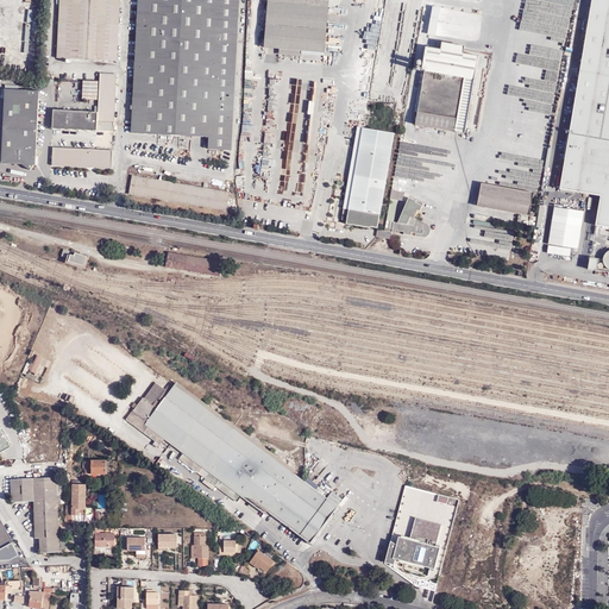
[(58,0),(56,58),(71,60),(98,61),(114,61),(118,0),(58,0)]
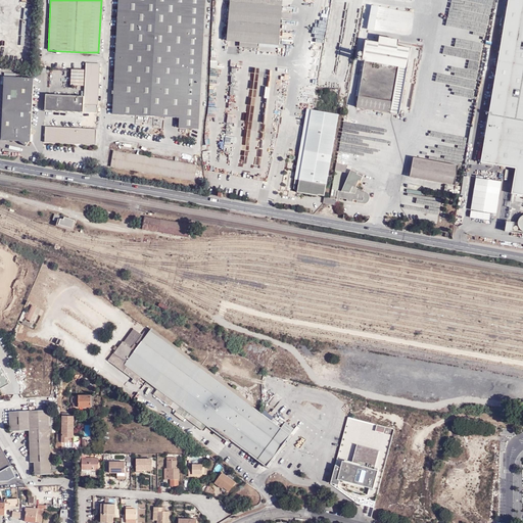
[(204,0),(117,0),(117,6),(115,34),(113,69),(111,97),(110,115),(177,120),(177,130),(197,131),(204,0)]
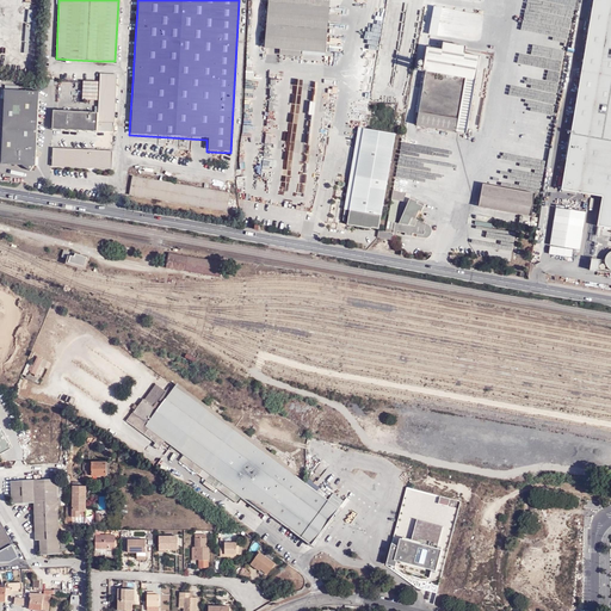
[(267,0),(265,47),(281,48),(281,54),(303,56),(303,60),(321,61),(321,55),(325,55),(328,0),(267,0)]
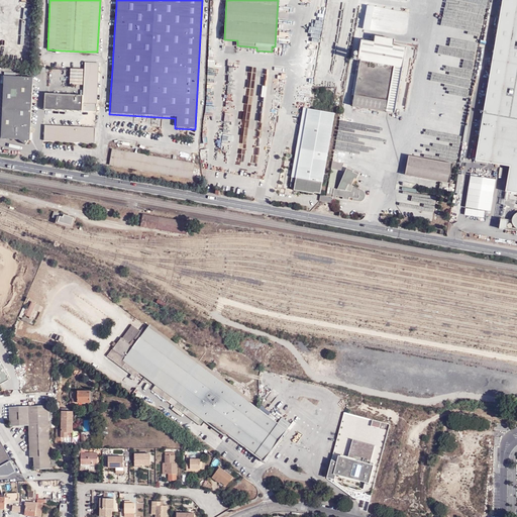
[(516,0),(502,0),(476,161),(510,167),(506,191),(516,193),(516,0)]
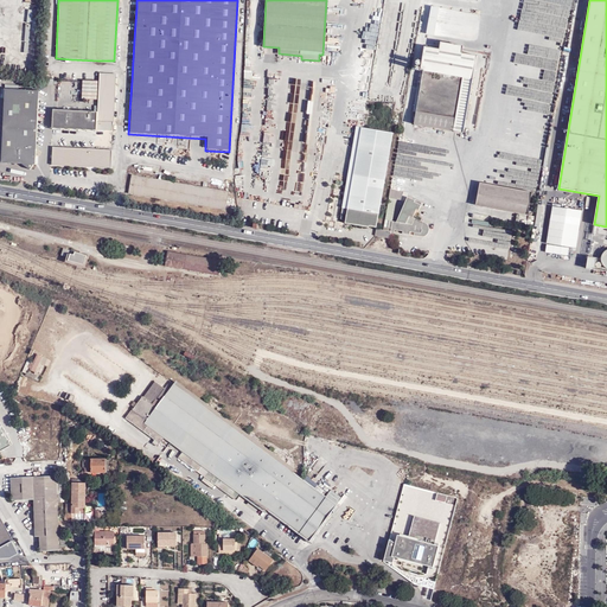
[(434,36),(439,7),(432,6),(426,34),(434,36)]
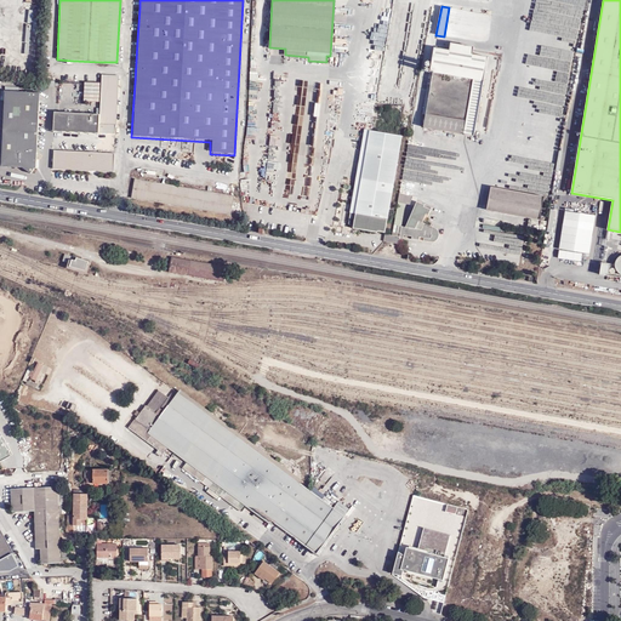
[(454,9),(451,34),(454,35),(455,27),(463,28),(465,17),(467,17),(467,10),(454,9)]
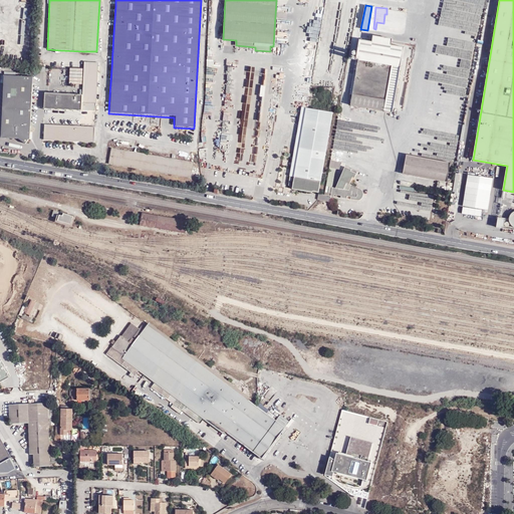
[(444,18),(439,44),(461,48),(462,41),(453,39),(454,29),(445,27),(445,25),(450,26),(451,20),(444,18)]
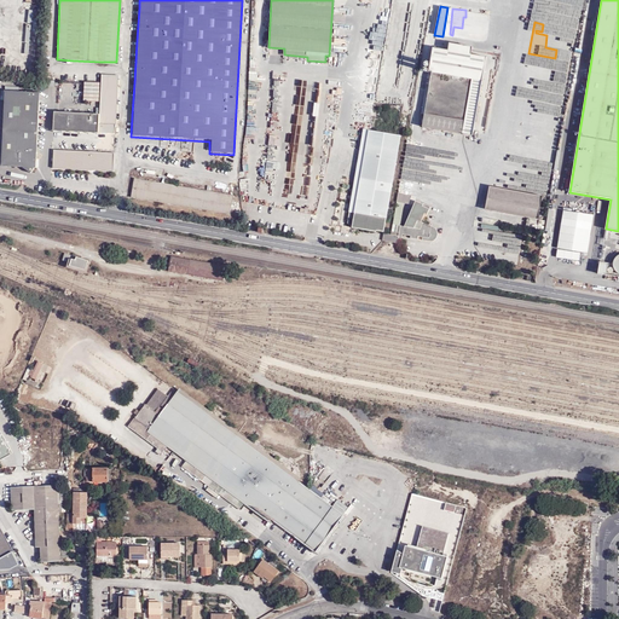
[(473,136),(486,56),(470,53),(470,47),(450,44),(449,51),(433,47),(429,71),(432,73),(422,127),(473,136)]
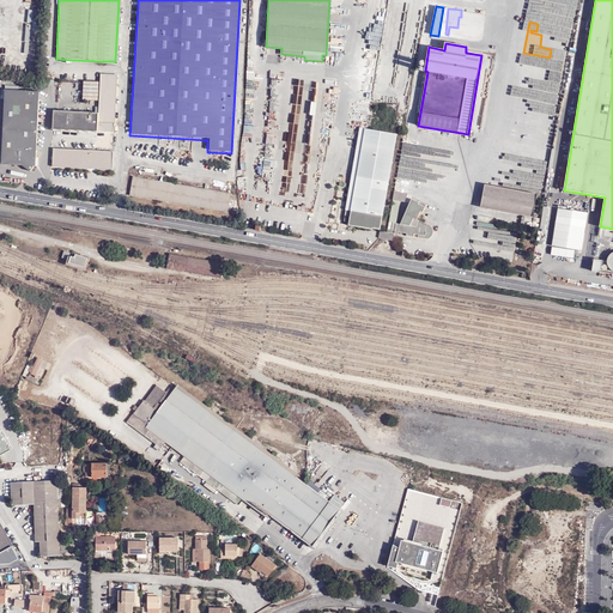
[(551,70),(563,71),(564,61),(553,60),(551,70)]
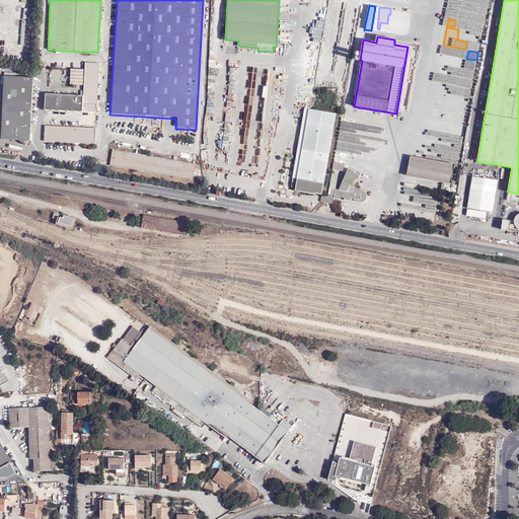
[(475,61),(439,56),(438,64),(474,69),(475,61)]
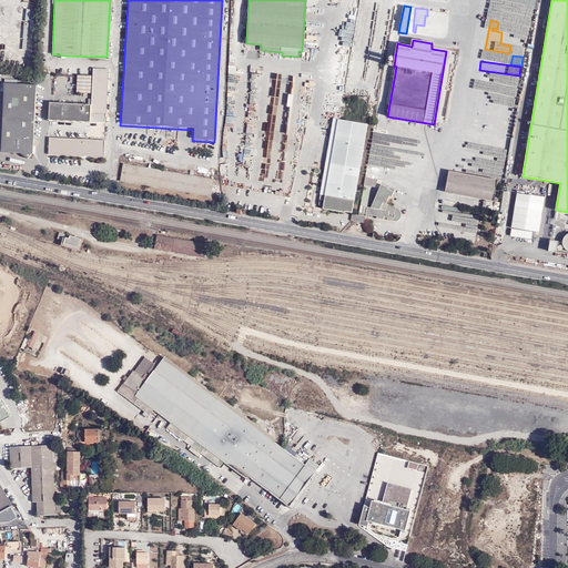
[(448,94),(453,68),(446,67),(442,93),(448,94)]
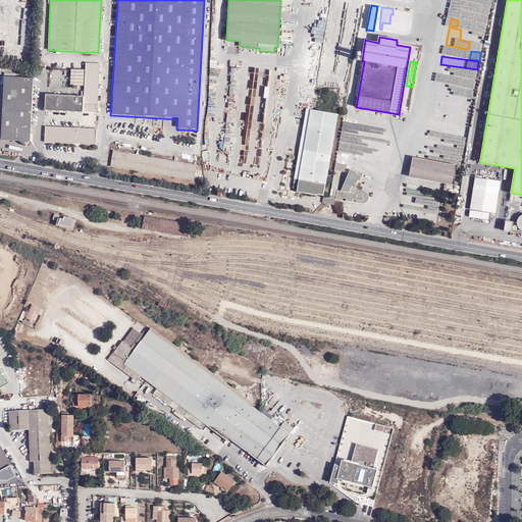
[(98,64),(85,63),(84,69),(83,97),(47,95),(47,98),(45,98),(44,110),(95,113),(98,64)]
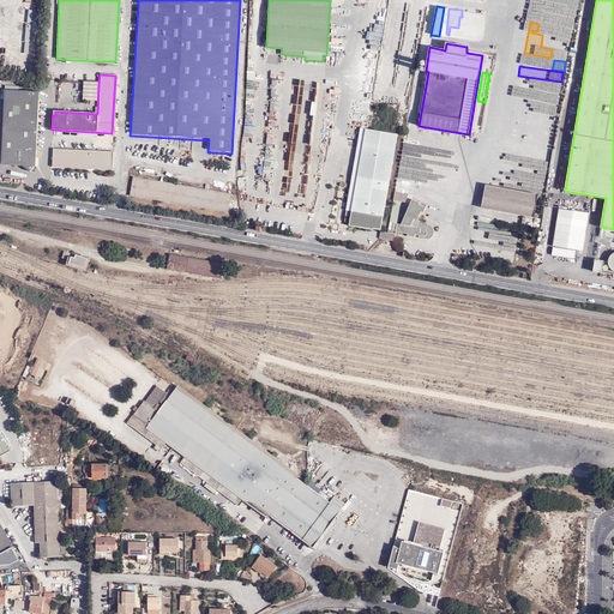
[(83,100),(96,101),(96,83),(84,83),(83,100)]
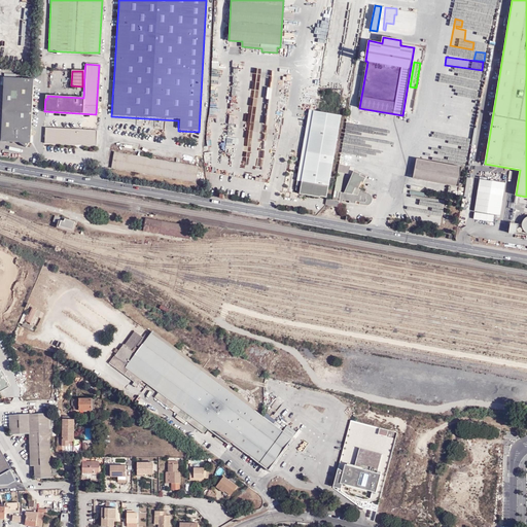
[(438,81),(459,86),(461,78),(441,73),(438,81)]
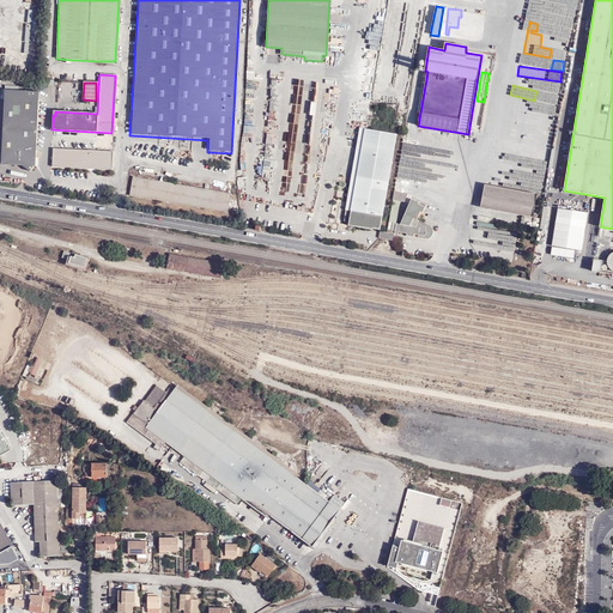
[(0,163),(20,164),(28,170),(32,164),(34,164),(38,90),(18,89),(4,89),(0,140),(0,163)]
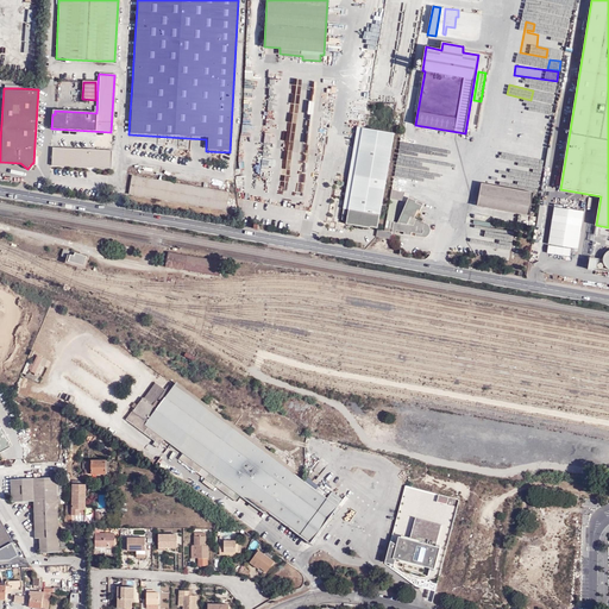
[(341,220),(346,220),(346,225),(370,228),(370,227),(377,228),(394,133),(357,127),(341,220)]
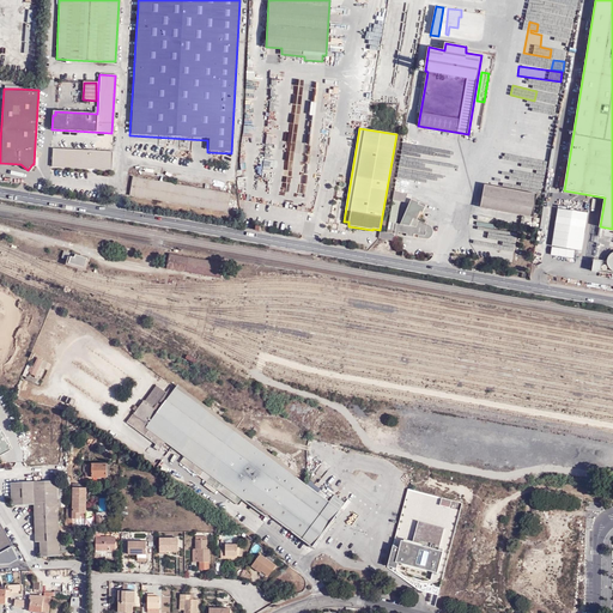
[(50,147),(49,165),(109,169),(110,151),(50,147)]
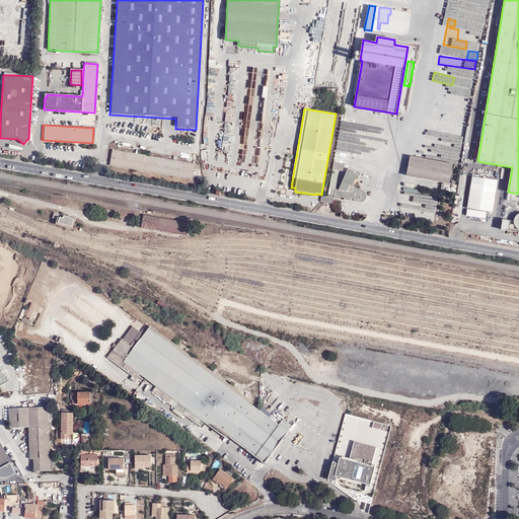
[(416,137),(415,145),(450,151),(451,143),(416,137)]
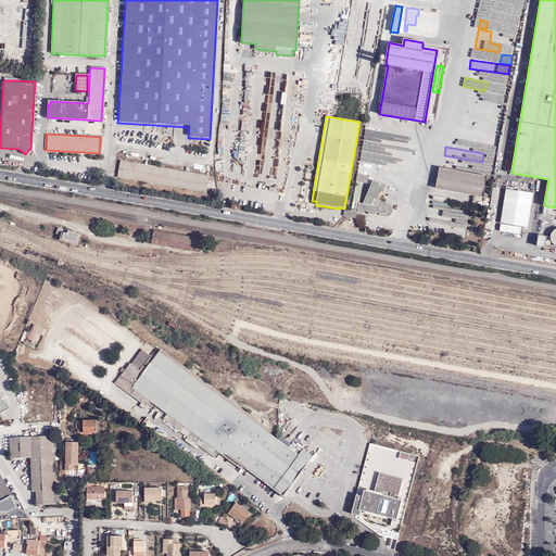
[(207,191),(210,174),(121,160),(117,177),(207,191)]
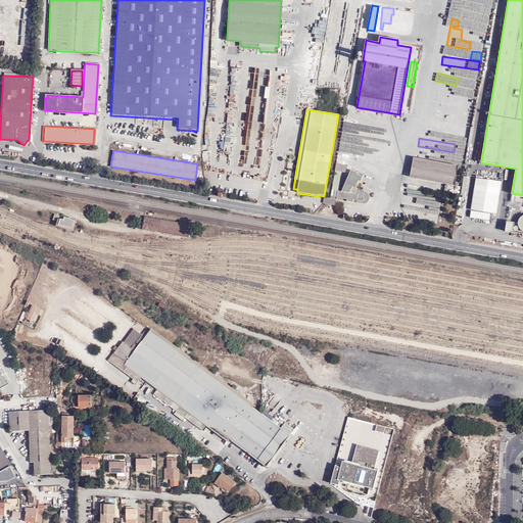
[(458,164),(414,157),(410,177),(455,184),(458,164)]
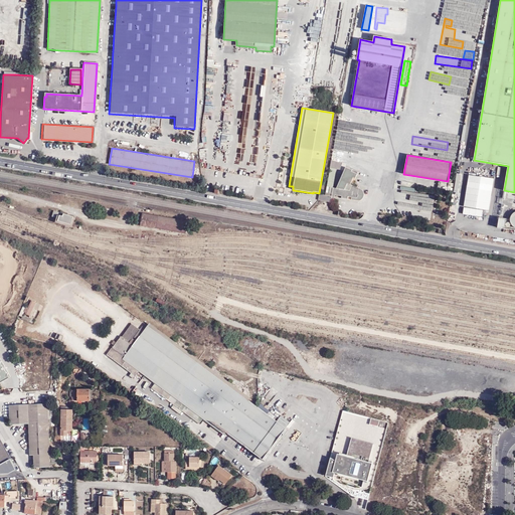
[(69,157),(67,164),(83,168),(86,161),(69,157)]
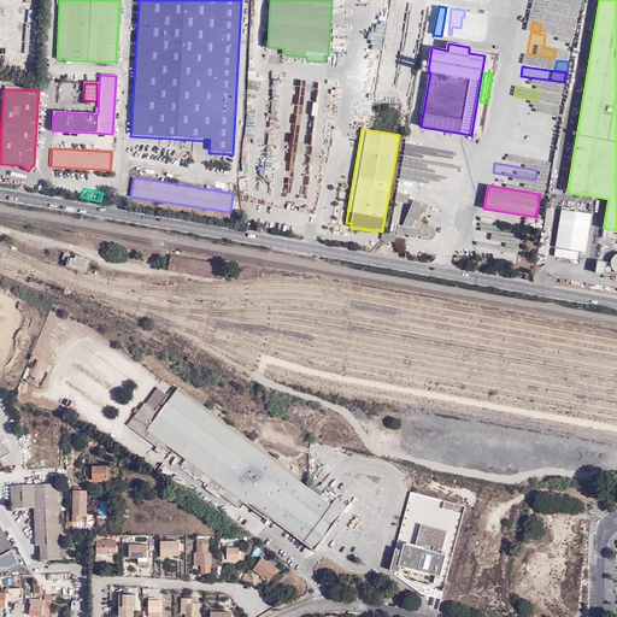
[(436,233),(435,230),(435,229),(434,228),(432,227),(419,222),(423,212),(425,213),(428,209),(421,205),(421,204),(413,201),(403,225),(399,224),(401,206),(404,204),(409,204),(410,195),(397,193),(389,234),(382,233),(381,240),(395,244),(397,235),(401,236),(401,234),(410,235),(409,238),(417,238),(417,235),(422,236),(422,239),(430,240),(433,239),(434,238),(435,236),(436,235),(436,233)]
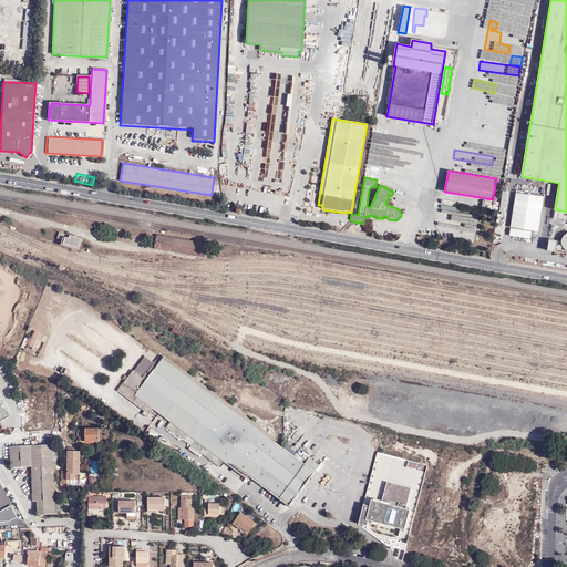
[(545,197),(517,193),(511,227),(539,233),(545,197)]
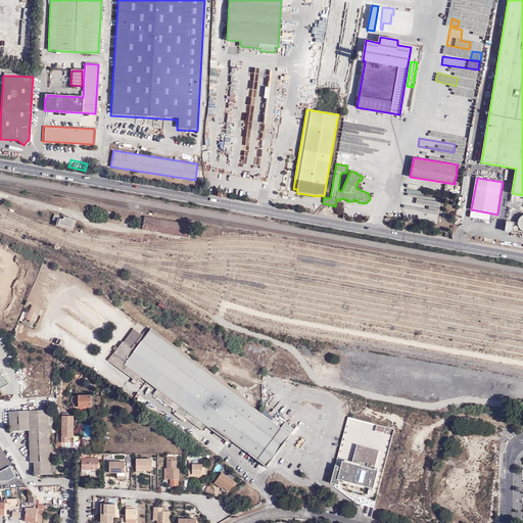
[(69,229),(73,221),(53,215),(51,221),(57,223),(57,225),(69,229)]
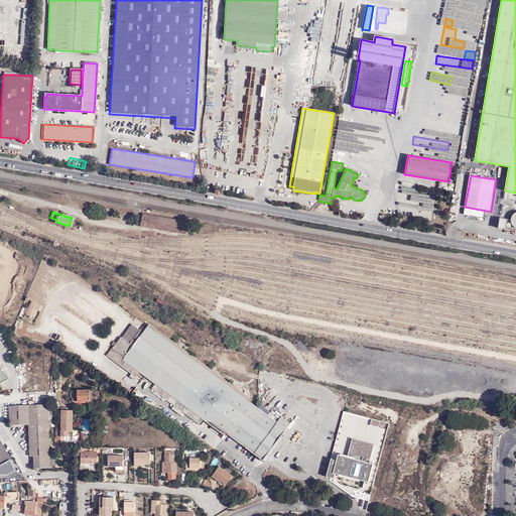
[(507,219),(500,218),(498,228),(506,229),(507,219)]
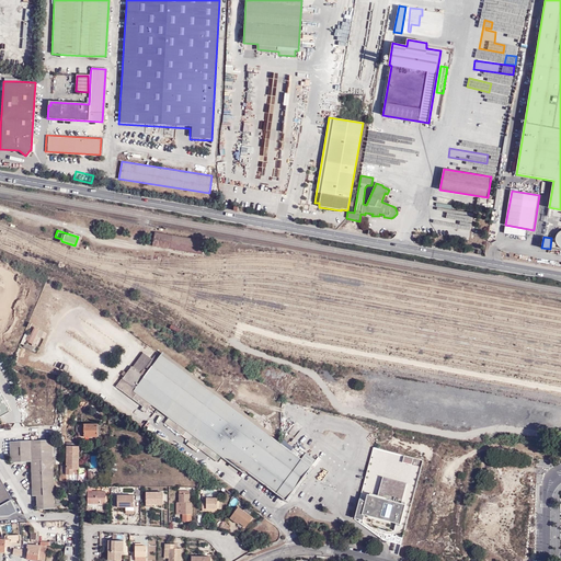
[(32,344),(38,330),(34,328),(30,334),(29,334),(26,340),(27,340),(26,342),(32,344)]
